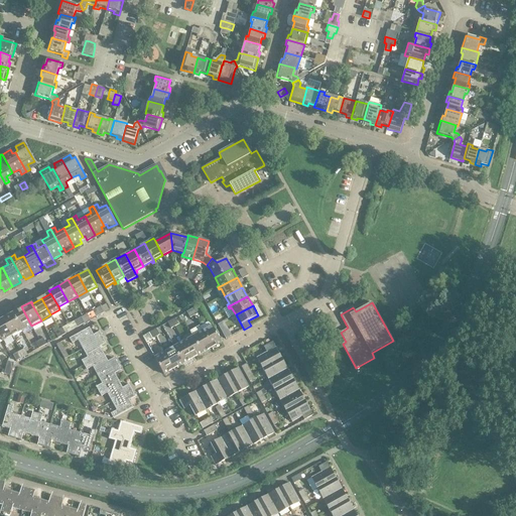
[(31,326),(21,306),(11,312),(21,331),(31,326)]
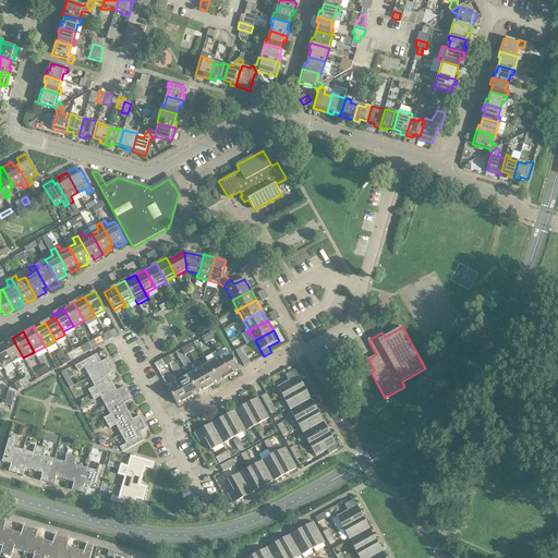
[(23,358),(12,338),(2,343),(13,363),(23,358)]
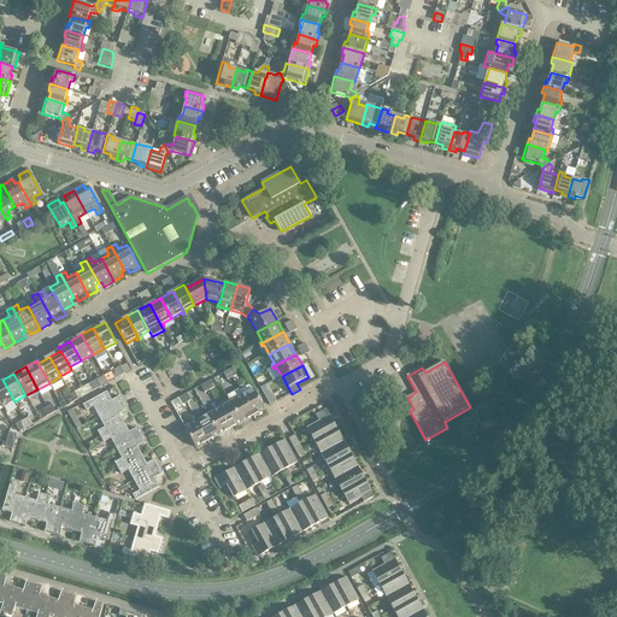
[(15,401),(3,380),(0,380),(0,401),(1,404),(3,407),(15,401)]
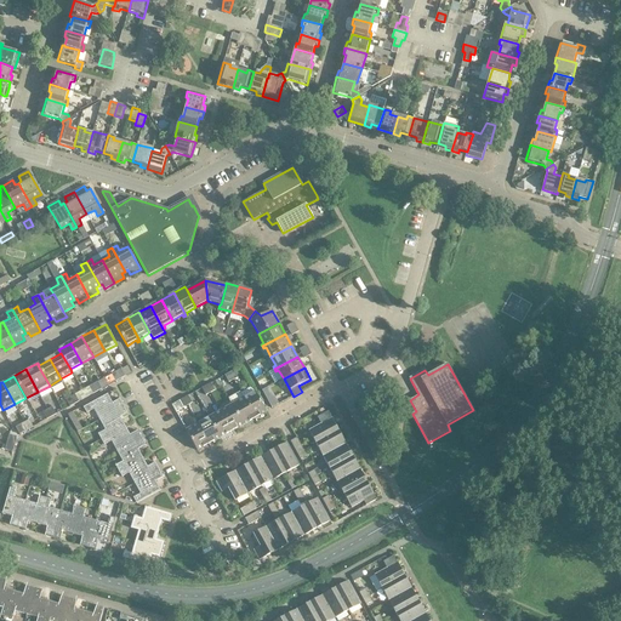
[(269,387),(262,391),(272,408),(278,404),(269,387)]
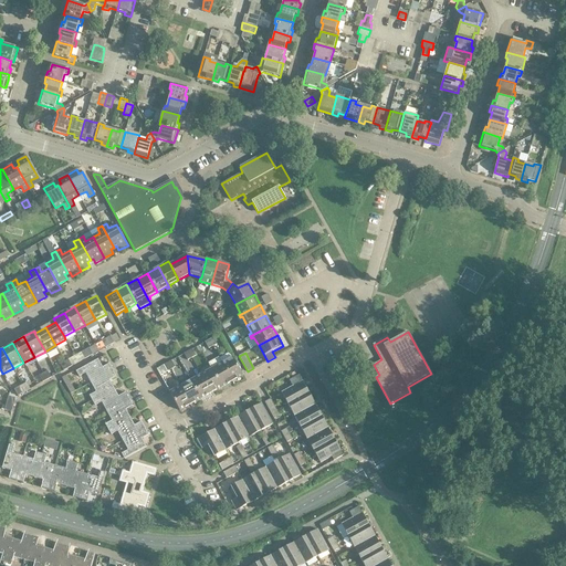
[(233,357),(222,363),(232,381),(243,376),(233,357)]
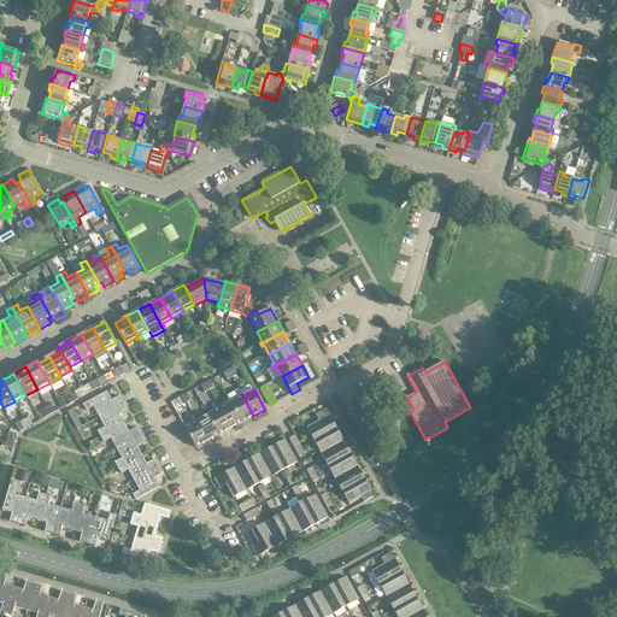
[(228,397),(230,403),(241,423),(253,416),(242,395),(239,391),(228,397)]
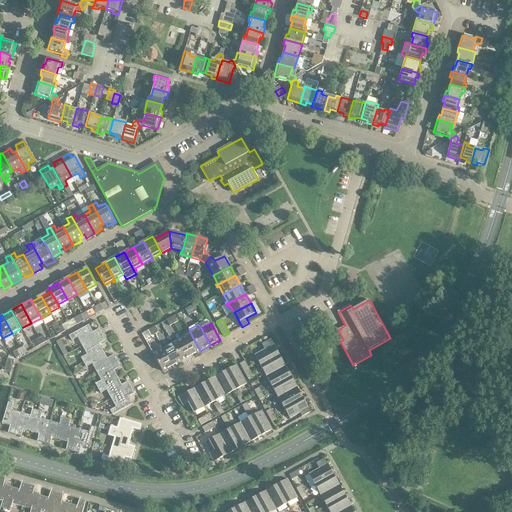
[(93,333),(89,325),(69,336),(71,341),(77,338),(82,346),(102,335),(99,329),(93,333)]
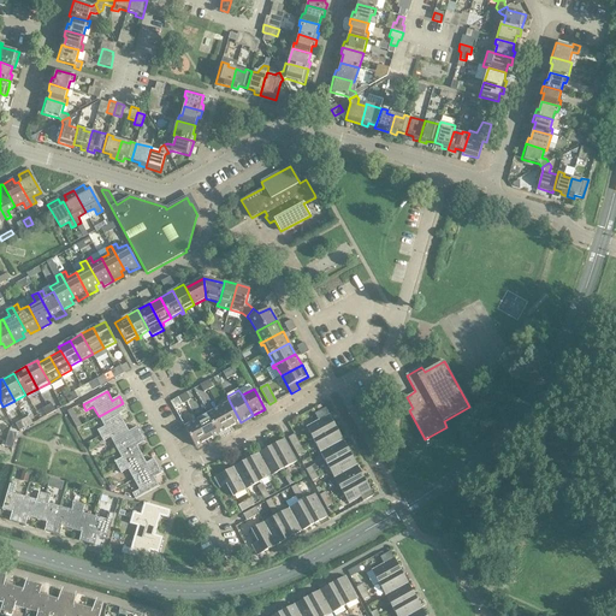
[(230,402),(219,408),(230,428),(241,422),(230,402)]
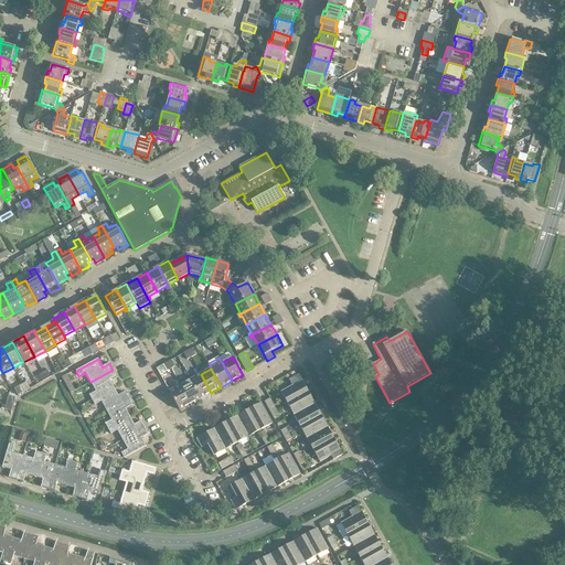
[(117,376),(113,370),(91,382),(96,392),(89,395),(93,401),(114,388),(109,380),(117,376)]
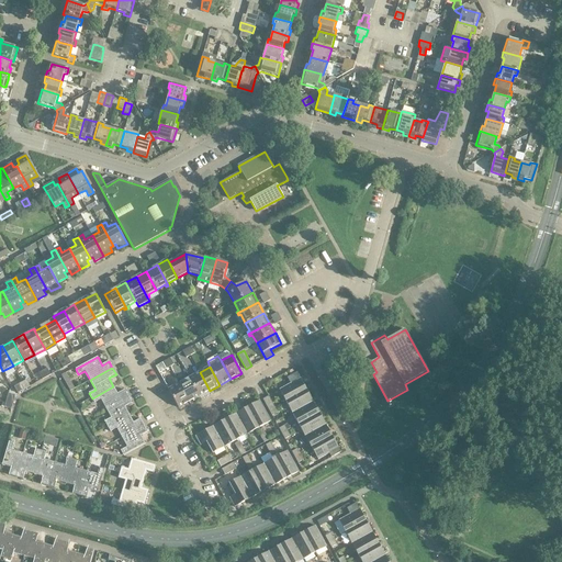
[(210,391),(200,372),(189,378),(200,396),(210,391)]
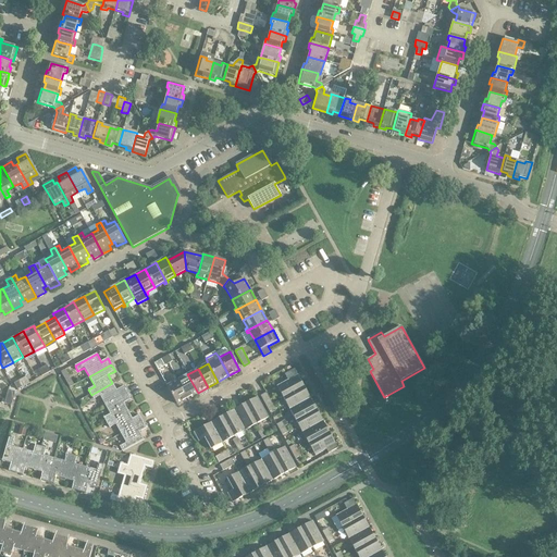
[(277,386),(284,398),(305,386),(295,369),(285,374),(288,380),(277,386)]
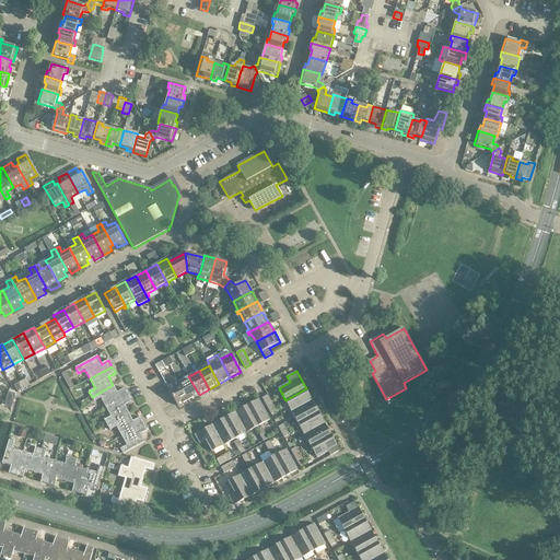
[(199,395),(188,376),(178,383),(188,400),(199,395)]
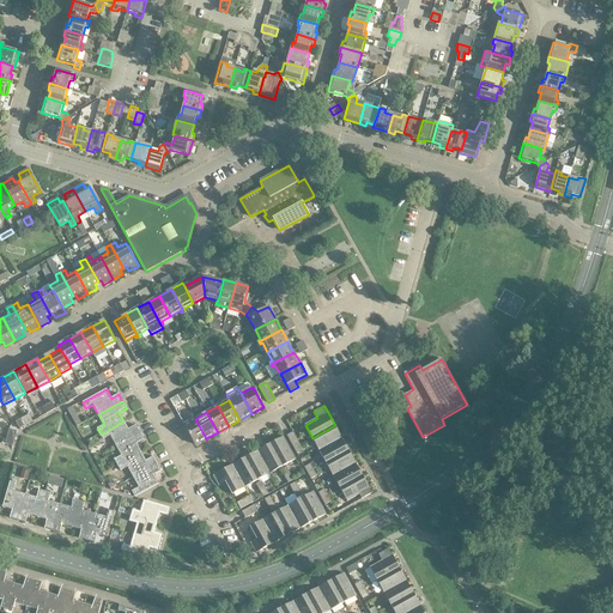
[(206,438),(195,419),(183,425),(195,445),(206,438)]
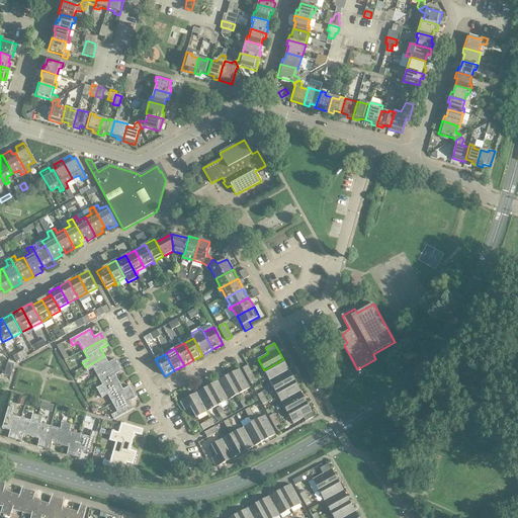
[(108,363),(104,356),(85,367),(87,371),(93,368),(98,377),(118,365),(115,359),(108,363)]
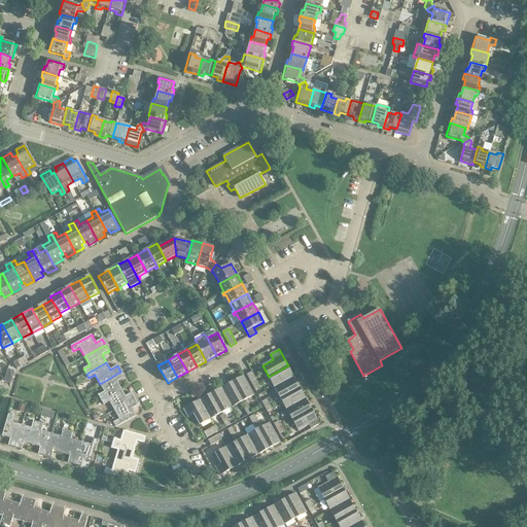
[(293,377),(288,365),(269,377),(274,387),(293,377)]
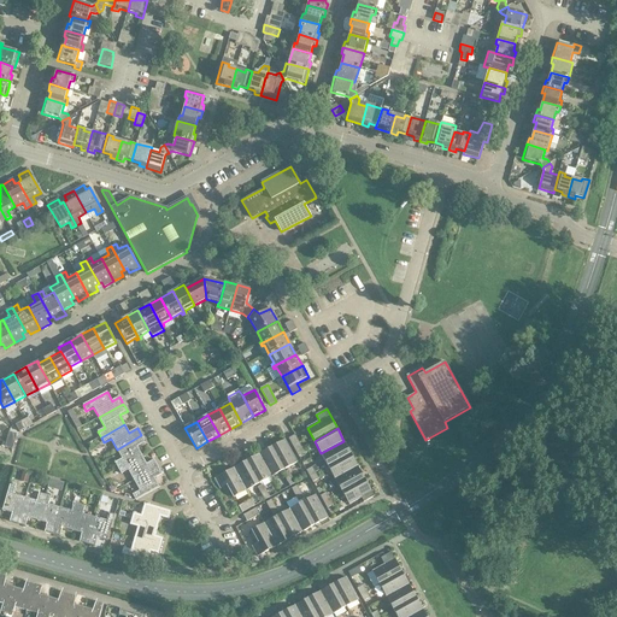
[(145,442),(141,435),(117,450),(122,459),(115,464),(118,469),(142,456),(137,447),(145,442)]
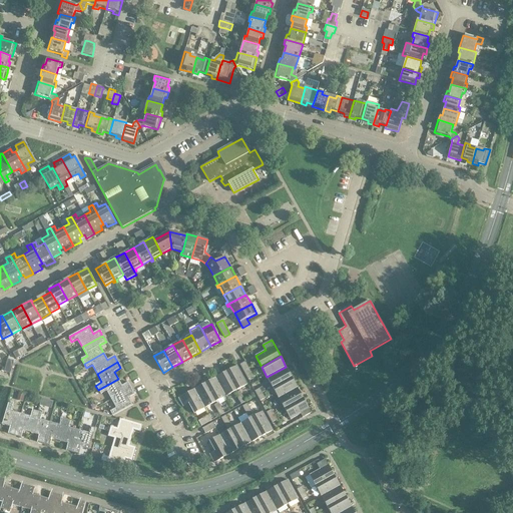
[(245,362),(240,365),(245,375),(251,372),(245,362)]
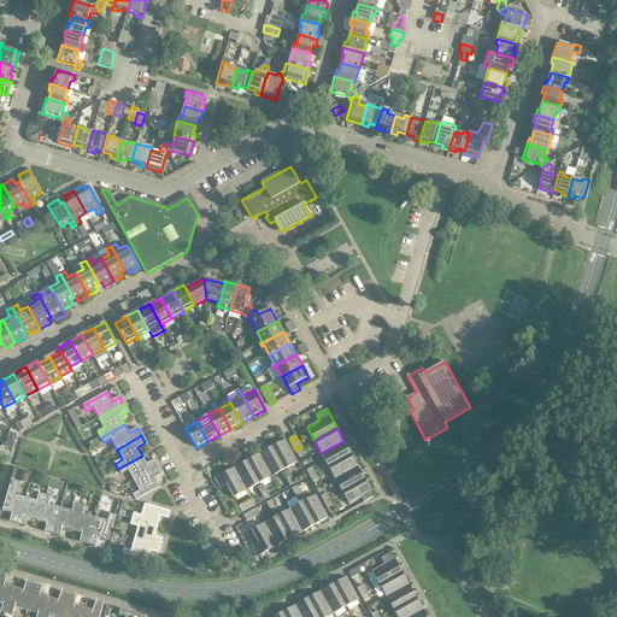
[(298,463),(286,440),(272,447),(285,470),(298,463)]
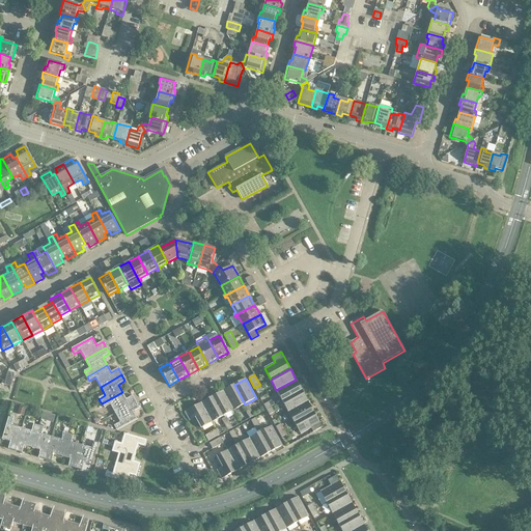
[(302,390),(296,380),(276,390),(282,401),(302,390)]
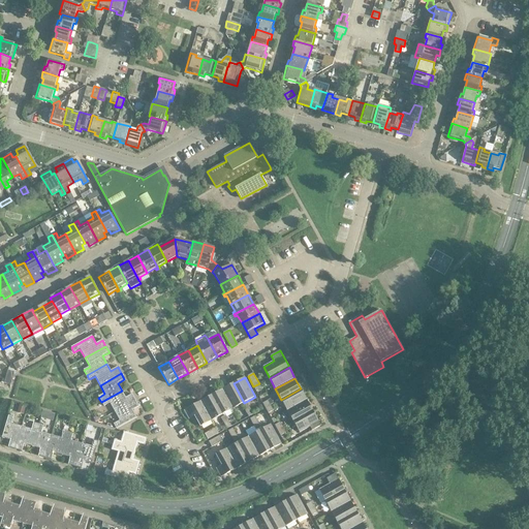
[(244,403),(234,383),(222,390),(234,409),(244,403)]
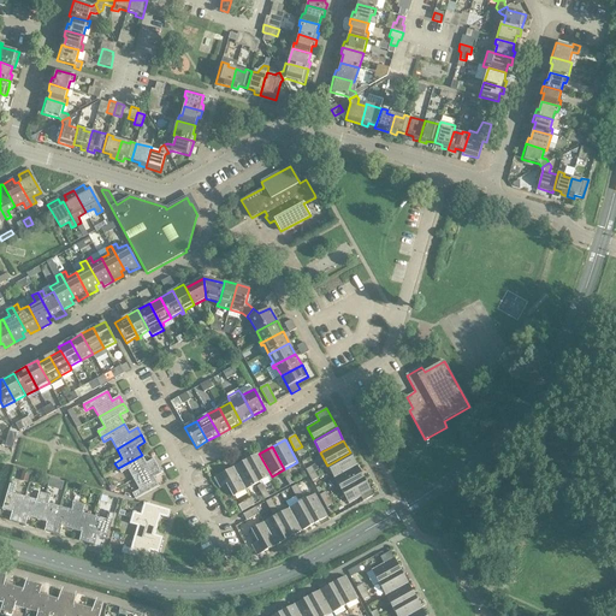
[(357,466),(350,452),(327,466),(335,478),(357,466)]
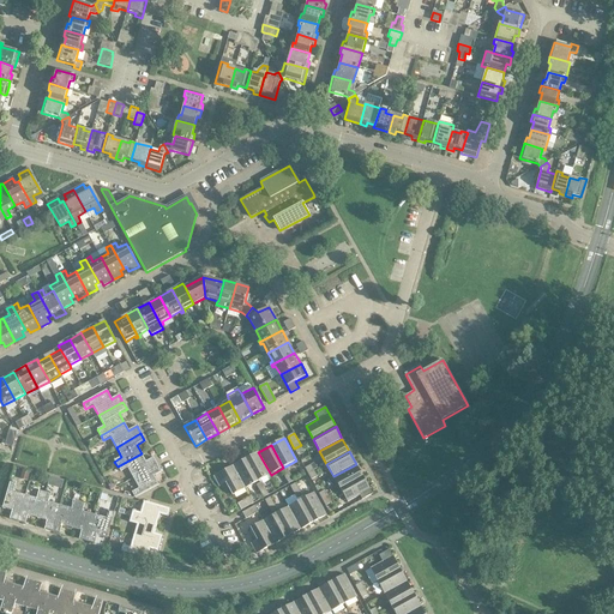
[(271,475),(258,452),(246,458),(258,481),(271,475)]
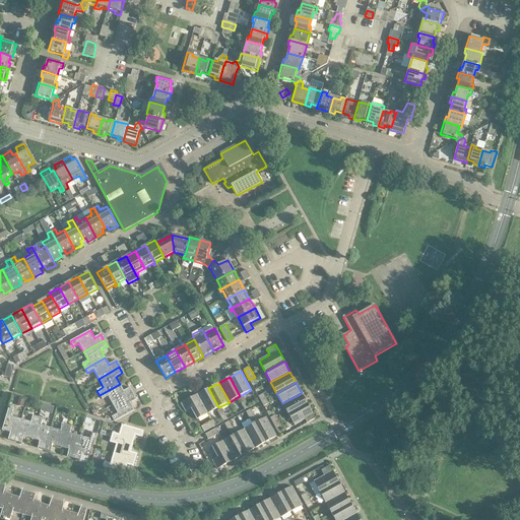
[(124,391),(120,384),(100,395),(102,399),(108,396),(113,405),(133,394),(130,388),(124,391)]
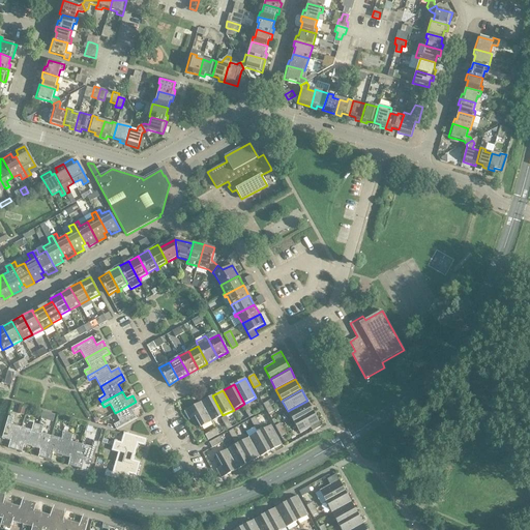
[(223,415),(212,395),(201,402),(212,421),(223,415)]
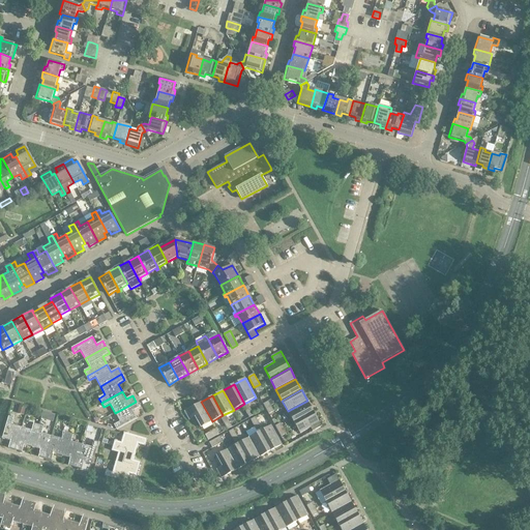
[(314,411),(307,401),(288,411),(294,422),(314,411)]
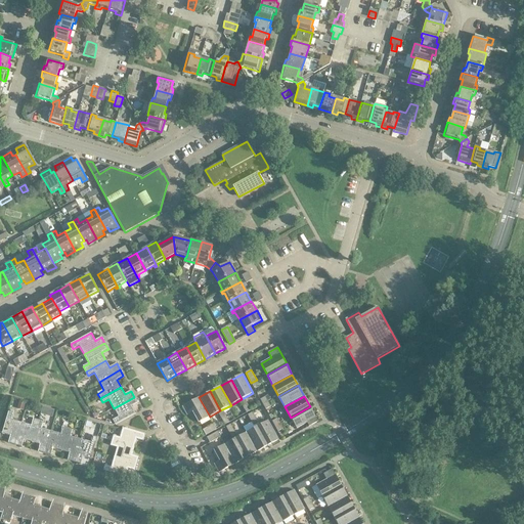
[(138,403),(134,397),(114,408),(119,418),(113,421),(116,425),(135,413),(131,406),(138,403)]
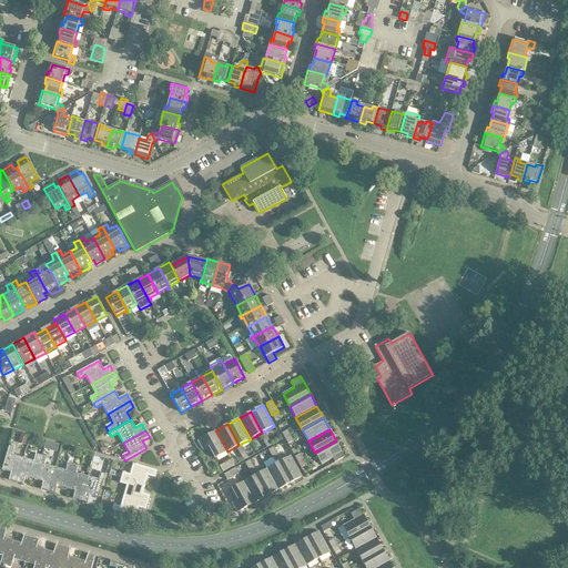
[(227,452),(215,430),(198,440),(203,450),(209,447),(215,458),(227,452)]
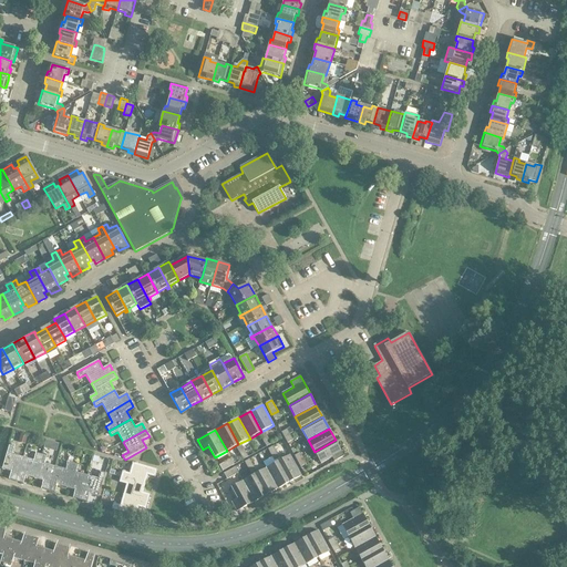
[(344,456),(336,440),(315,452),(321,464),(332,457),(334,462),(344,456)]
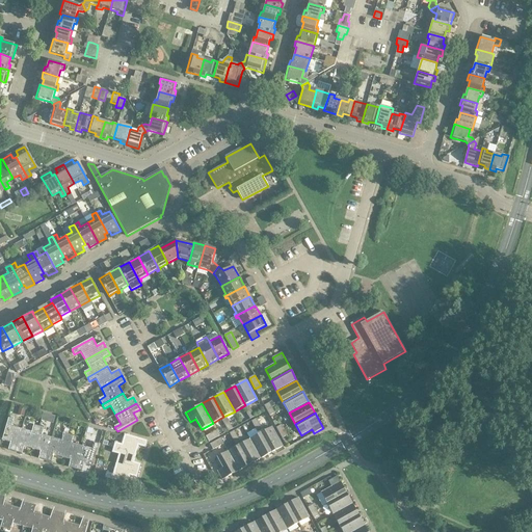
[(15,420),(8,418),(2,441),(10,443),(8,450),(16,452),(22,429),(12,426),(15,420)]
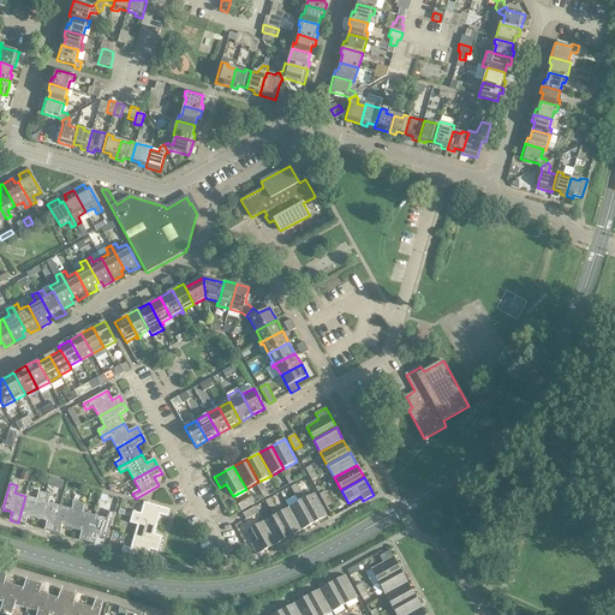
[(37,499),(25,496),(18,523),(25,525),(28,517),(37,519),(45,493),(39,491),(37,499)]
